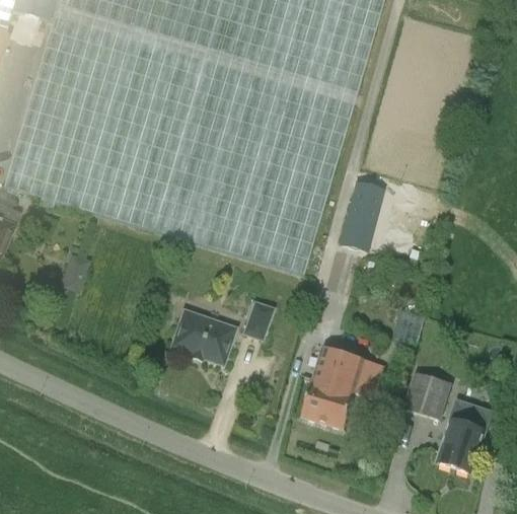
[(0,0),(0,29),(7,32),(14,10),(53,21),(5,187),(43,198),(42,203),(54,207),(56,201),(305,274),(385,0),(0,0)]
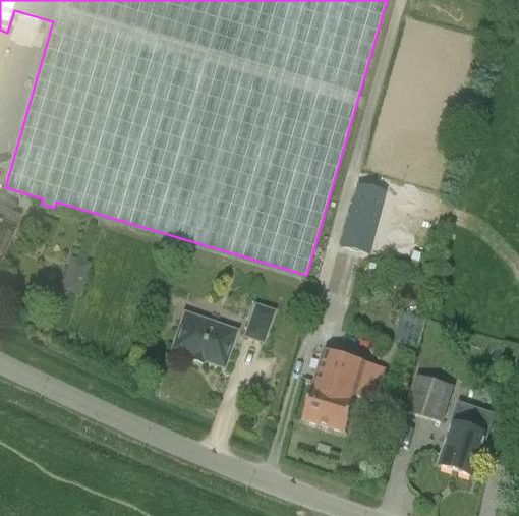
[(7,33),(0,30),(0,67),(11,35),(7,33)]
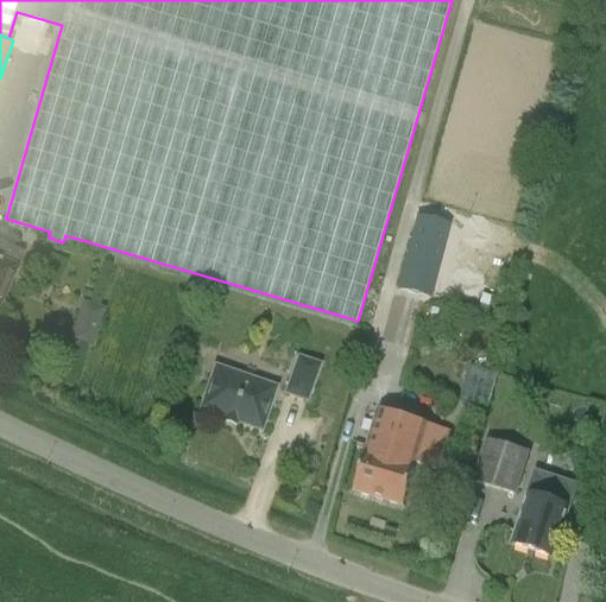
[(431,295),(450,222),(418,213),(398,286),(431,295)]
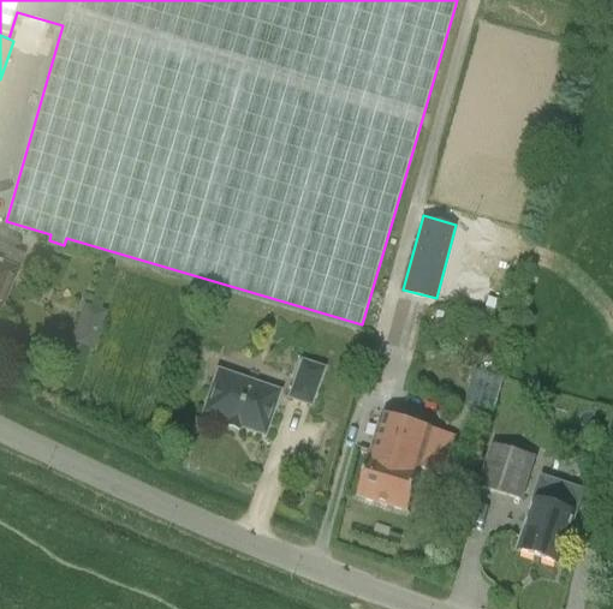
[(0,306),(1,308),(19,266),(27,248),(18,244),(16,248),(10,245),(10,244),(0,239),(0,306)]
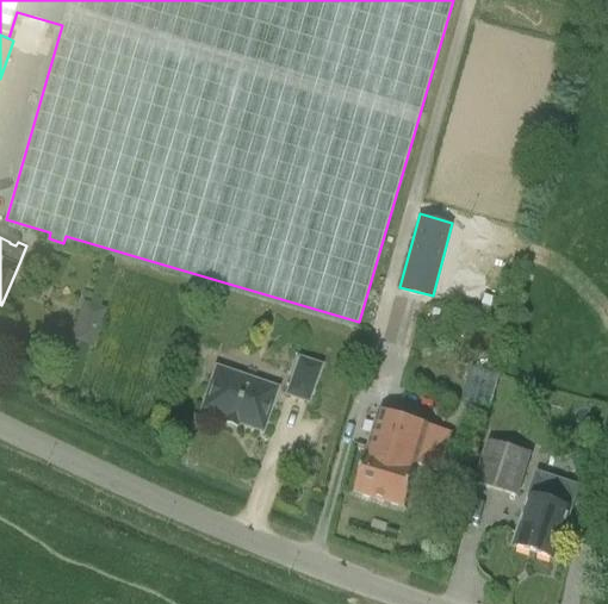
[(84,296),(75,337),(101,342),(110,300),(84,296)]
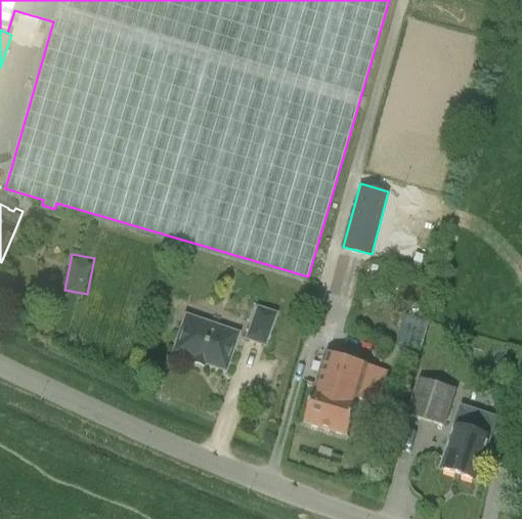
[(276,310),(259,304),(248,336),(266,342),(276,310)]
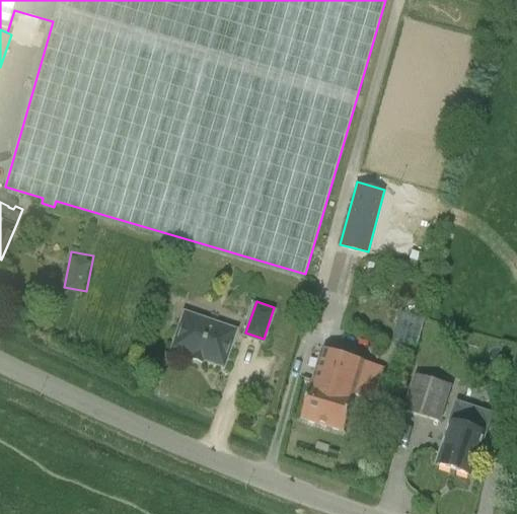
[(419,342),(428,314),(405,307),(396,335),(419,342)]
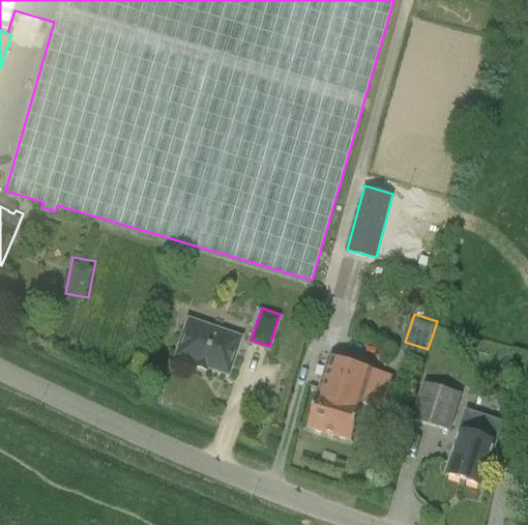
[(176,353),(229,371),(241,334),(189,316),(176,353)]
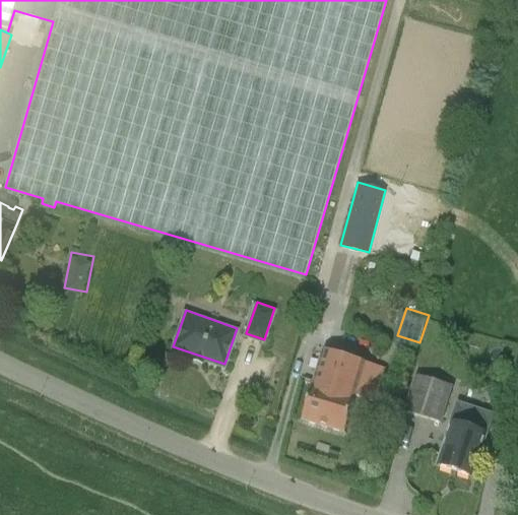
[(359,392),(376,398),(385,364),(368,360),(325,346),(305,416),(347,430),(359,392)]
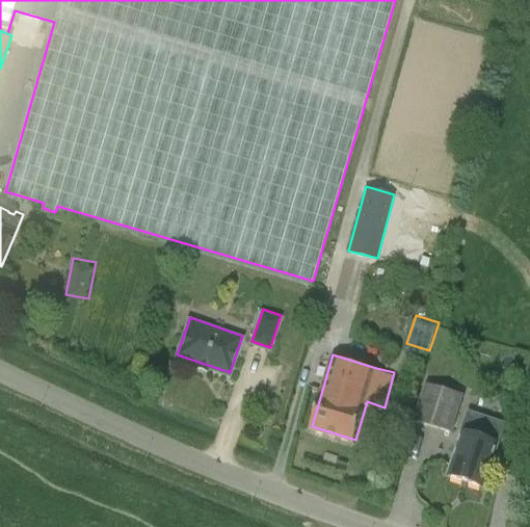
[(466,391),(427,379),(415,417),(453,429),(466,391)]
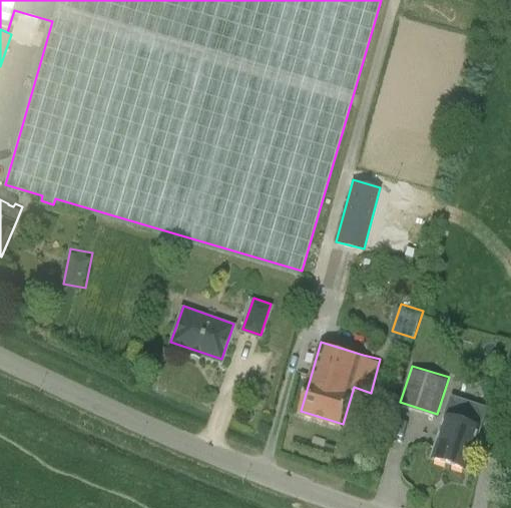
[(453,393),(434,455),(468,467),(488,405),(453,393)]
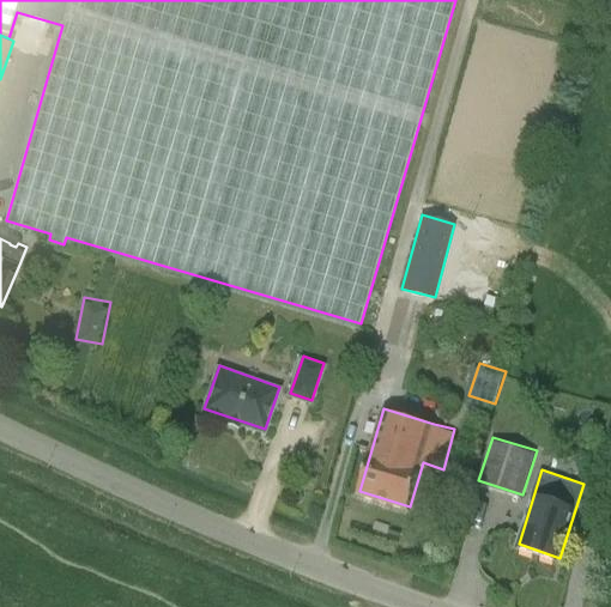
All buildings are outlined.
